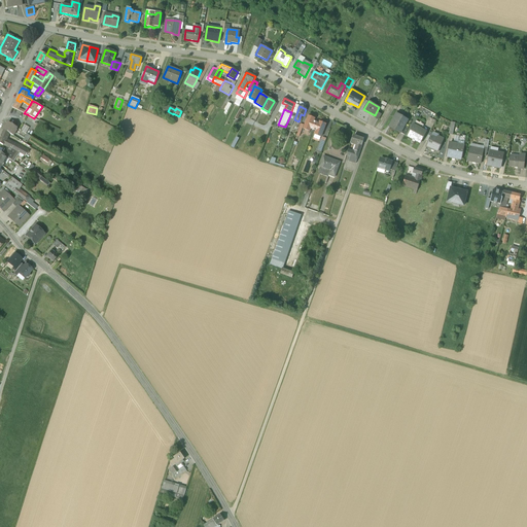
[(292,125),(294,119),(296,114),(291,112),(289,117),(287,123),(292,125)]
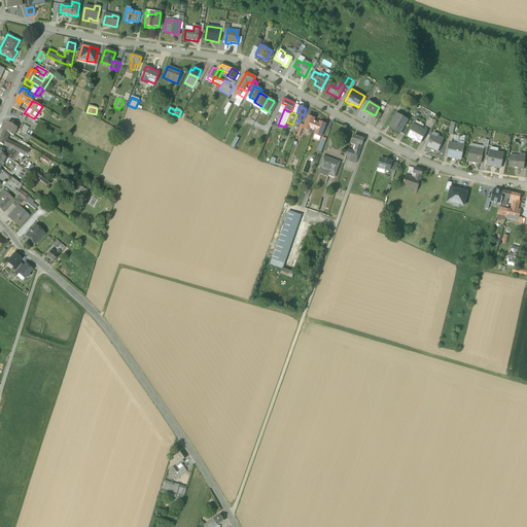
[(408,119),(396,114),(389,127),(400,133),(405,126),(408,119)]
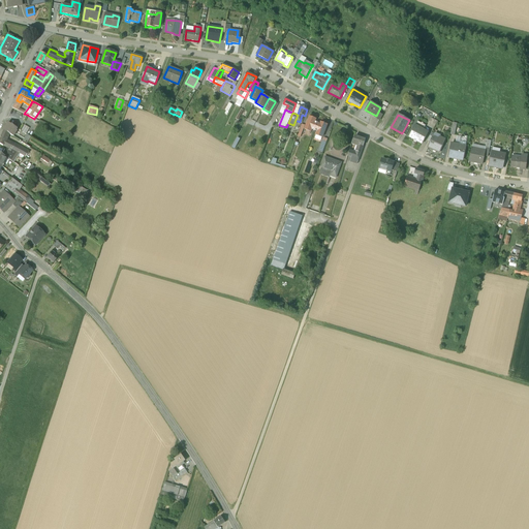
[(316,119),(309,117),(304,129),(311,132),(312,129),(314,130),(317,123),(315,122),(316,119)]
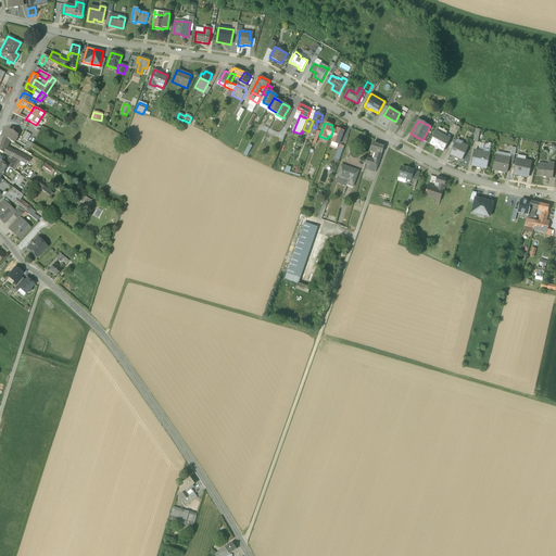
[(447,131),(439,127),(436,134),(443,138),(444,137),(447,131)]
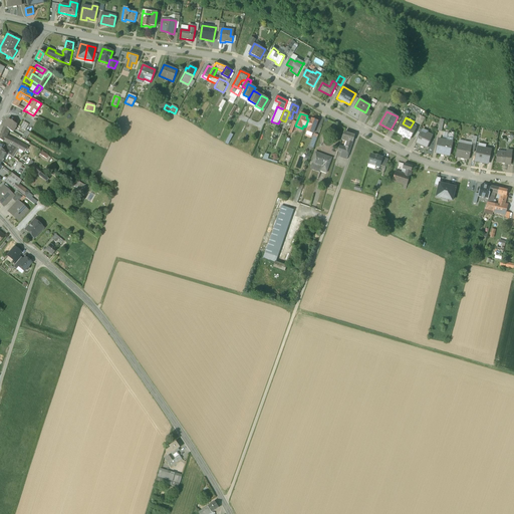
[(16,124),(8,119),(3,126),(8,130),(11,132),(13,129),(14,130),(15,129),(16,127),(15,126),(16,124)]
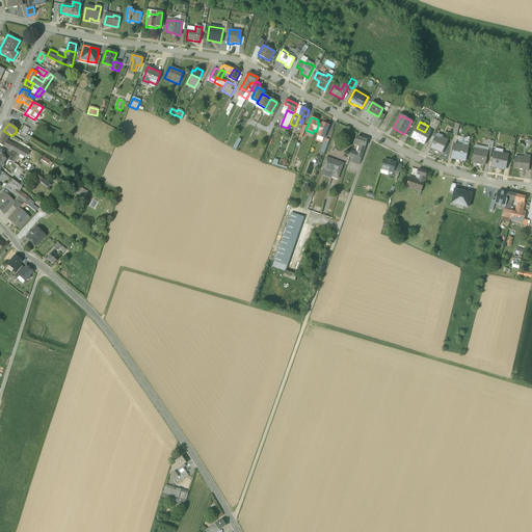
[(322,125),(319,124),(316,131),(319,132),(318,136),(324,138),(329,126),(322,124),(322,125)]
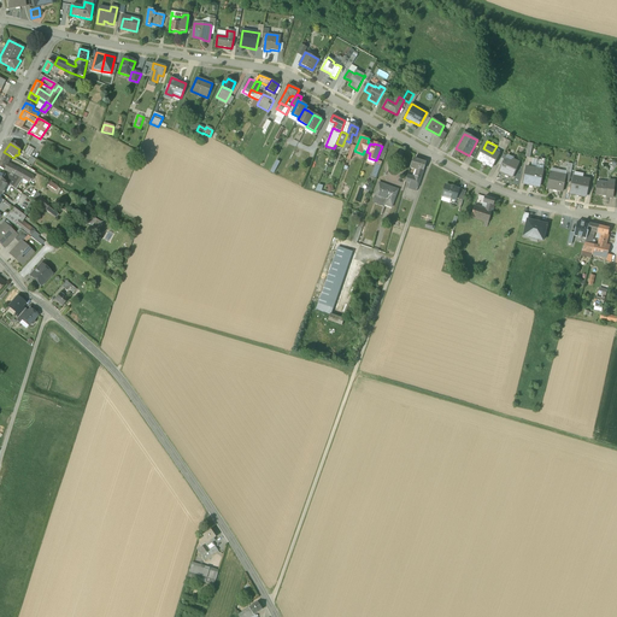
[(34,150),(28,146),(24,152),(30,156),(34,150)]
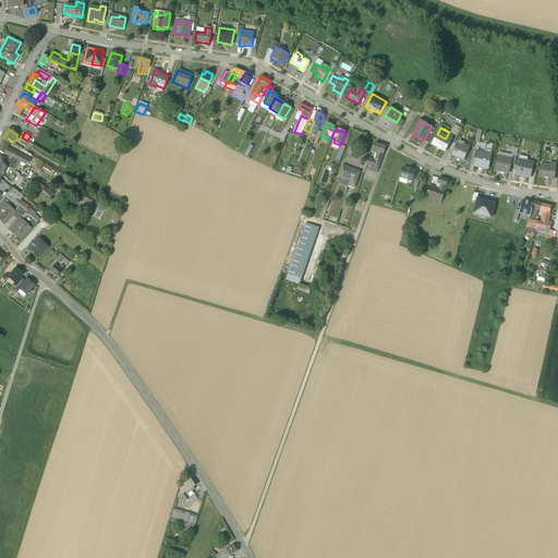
[(445,138),(437,134),(432,145),(445,152),(451,140),(446,137),(445,138)]
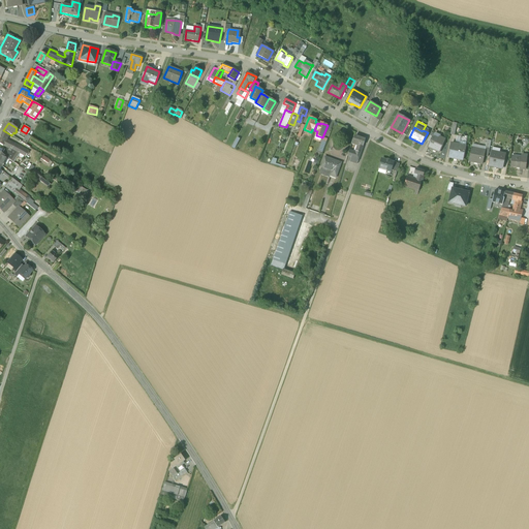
[(8,133),(3,130),(0,137),(0,144),(3,146),(3,145),(8,148),(11,144),(6,141),(5,139),(8,133)]
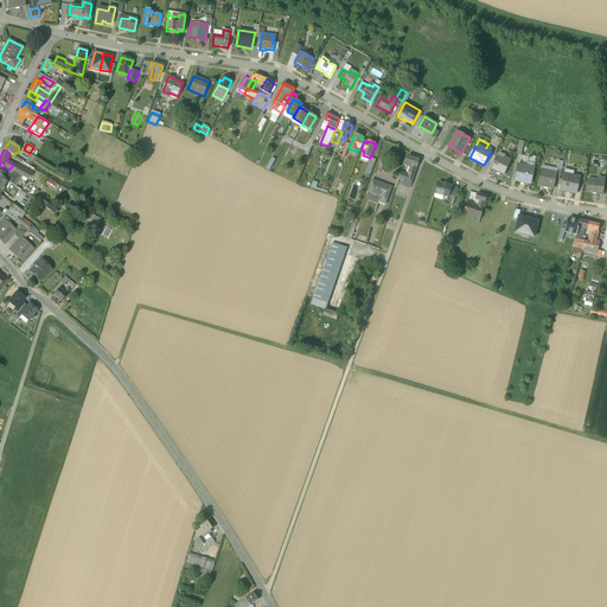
[(13,155),(24,163),(25,163),(29,158),(18,152),(17,153),(16,152),(13,155)]
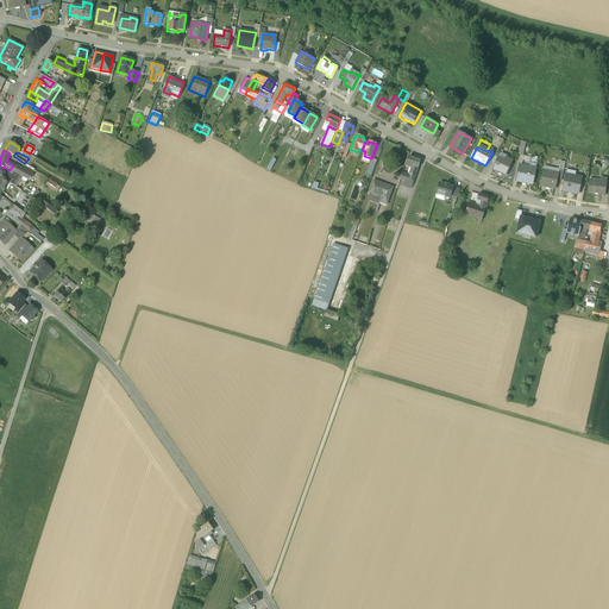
[(35,157),(30,155),(29,158),(25,163),(30,165),(35,157)]
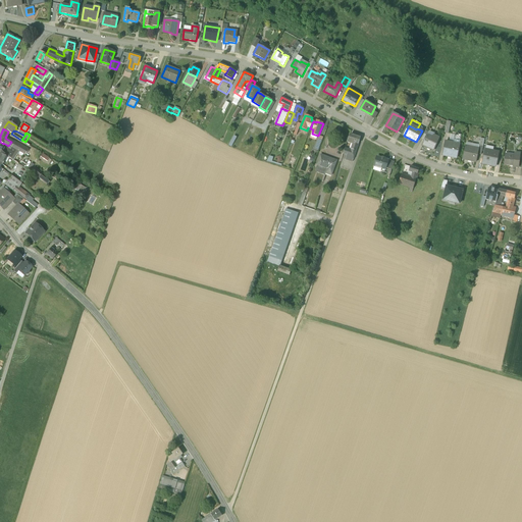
[(462,135),(455,134),(453,143),(460,145),(462,135)]
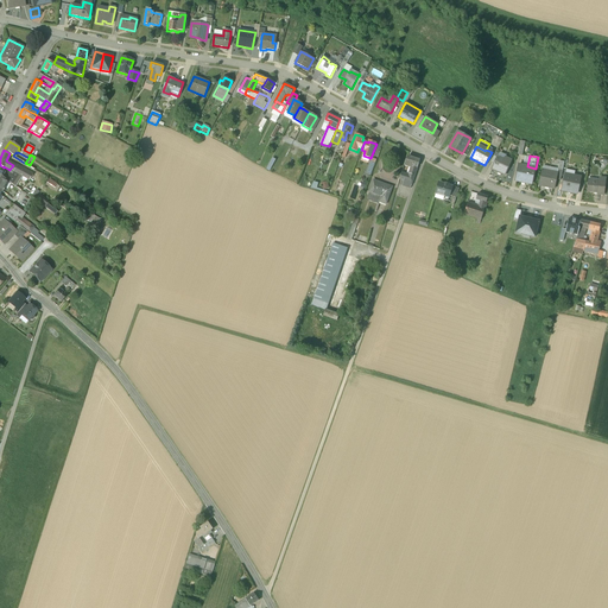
[(419,160),(407,157),(404,165),(411,168),(409,173),(415,176),(419,160)]
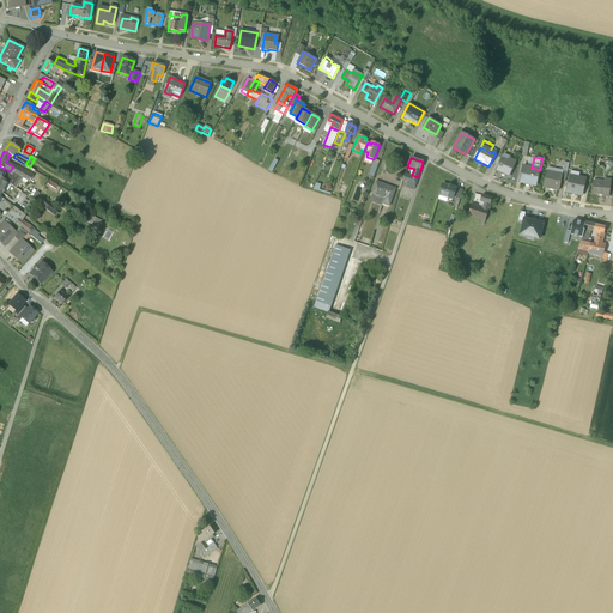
[(508,162),(502,158),(501,161),(498,165),(497,169),(496,171),(509,177),(516,162),(509,159),(508,162)]
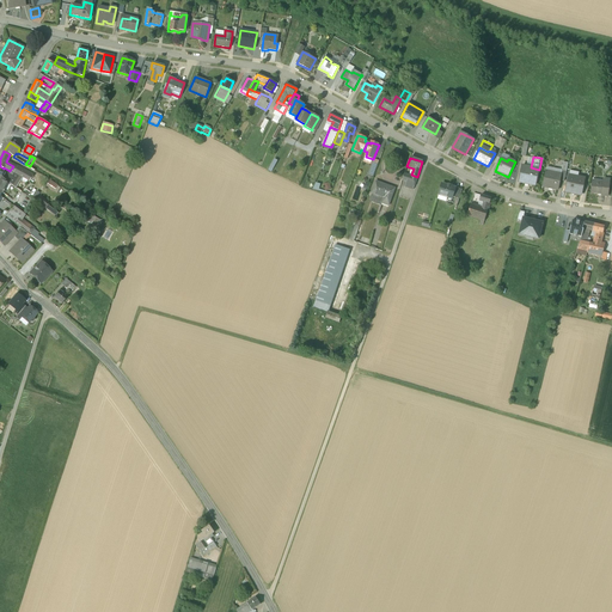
[(29,169),(23,165),(20,170),(18,175),(23,177),(24,177),(26,173),(29,169)]
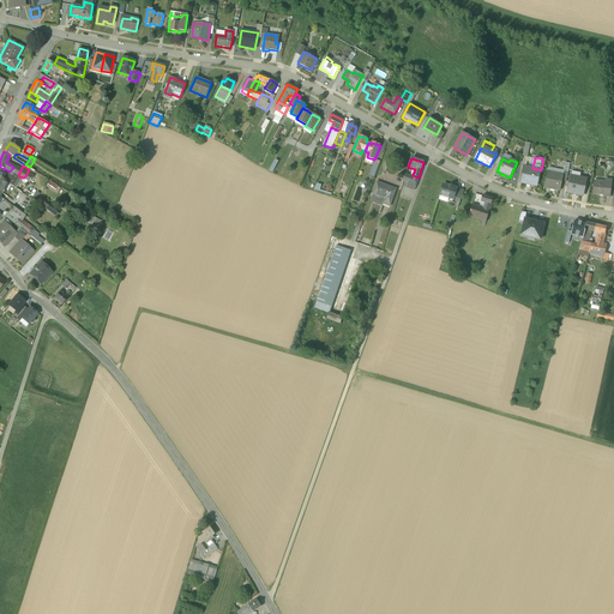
[(533,168),(524,167),(521,182),(536,186),(541,170),(533,168)]
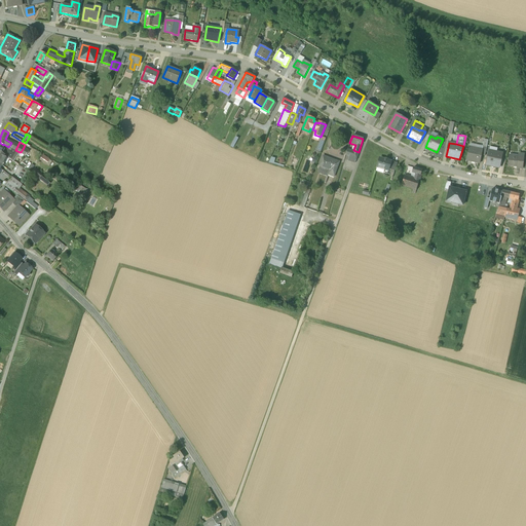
[(3,154),(6,156),(13,161),(20,152),(15,150),(8,147),(3,154)]
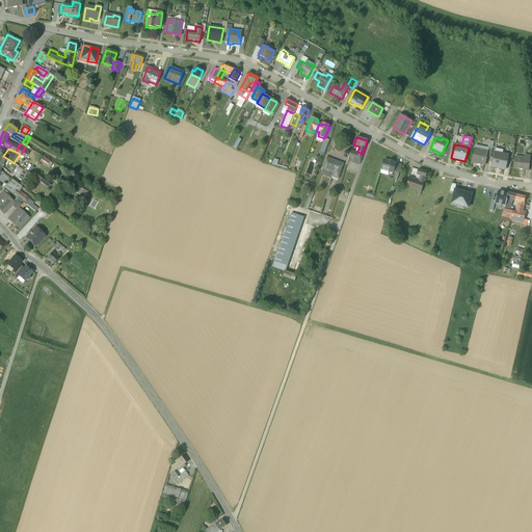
[(482,152),(474,150),(472,162),(485,165),(486,157),(487,152),(487,151),(483,151),(482,152)]
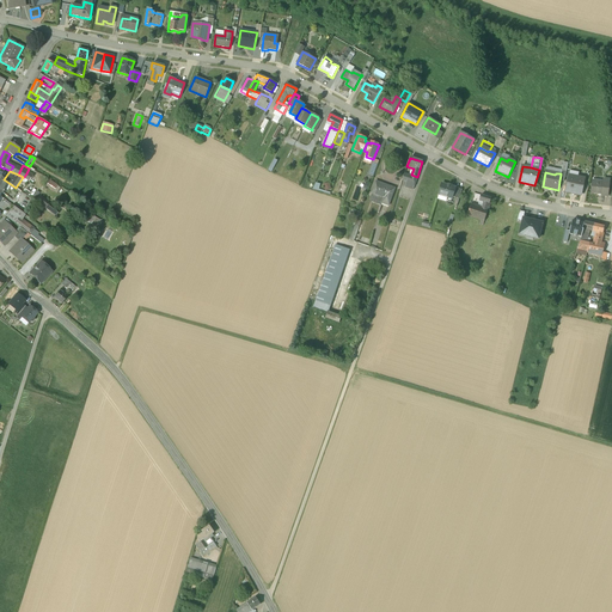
[(411,176),(404,173),(403,179),(407,181),(407,183),(415,187),(415,184),(417,177),(411,175),(411,176)]
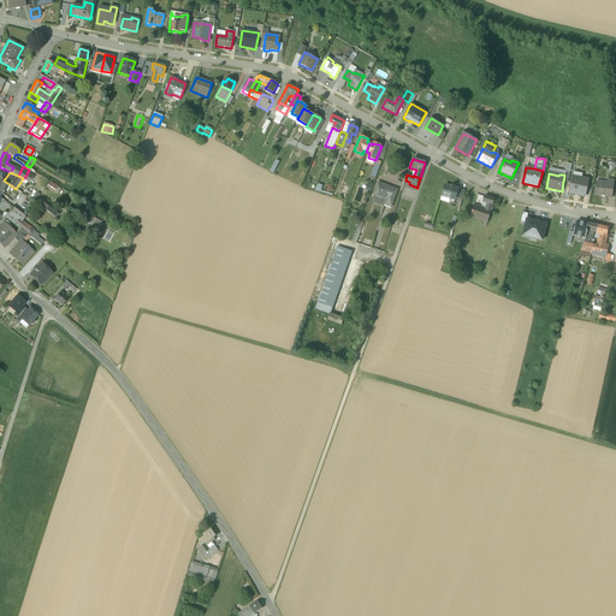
[(580,178),(573,177),(569,193),(585,196),(588,179),(580,178)]
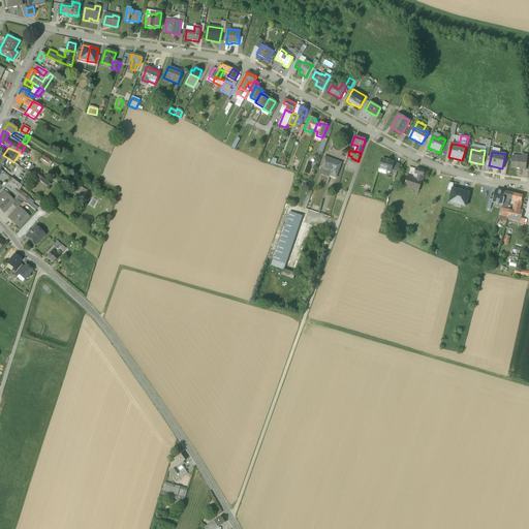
[(527,156),(512,154),(510,166),(520,168),(520,169),(525,169),(527,156)]
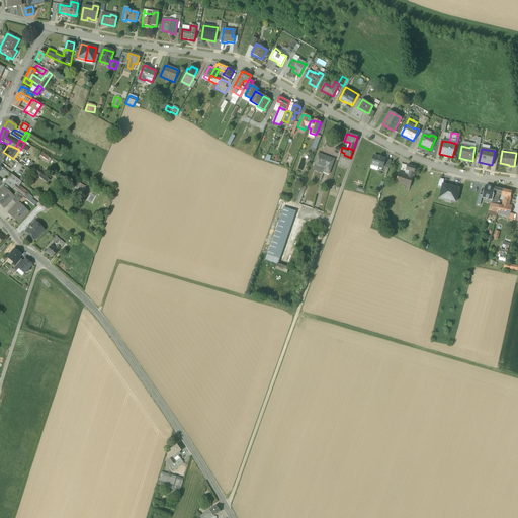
[(38,158),(46,162),(49,157),(41,153),(38,158)]
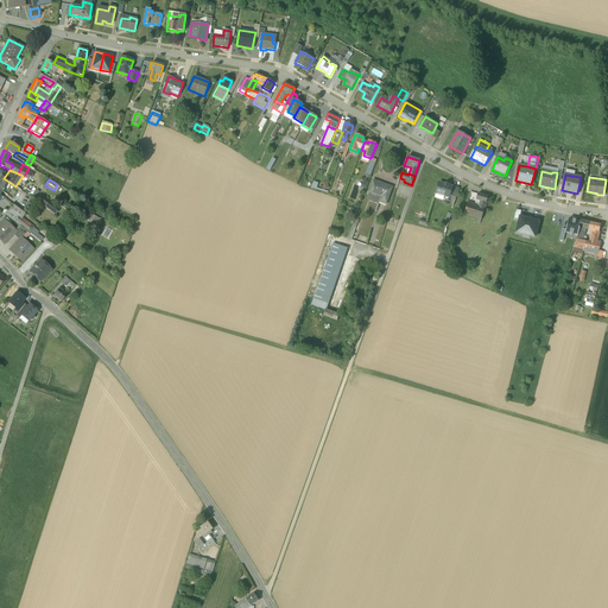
[(392,188),(373,181),(369,192),(381,197),(379,202),(386,204),(392,188)]
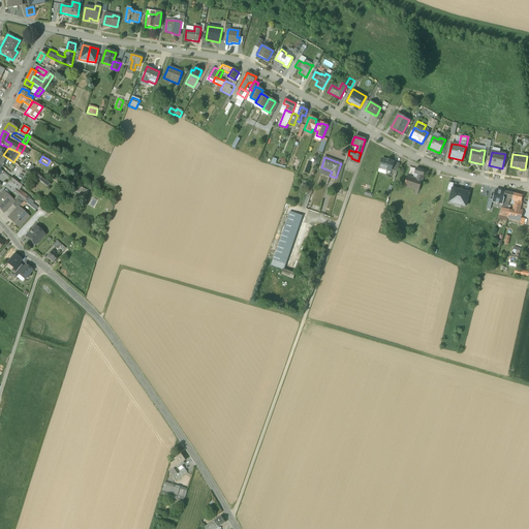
[(386,160),(381,159),(379,167),(391,172),(392,169),(394,162),(390,161),(391,160),(387,159),(386,160)]
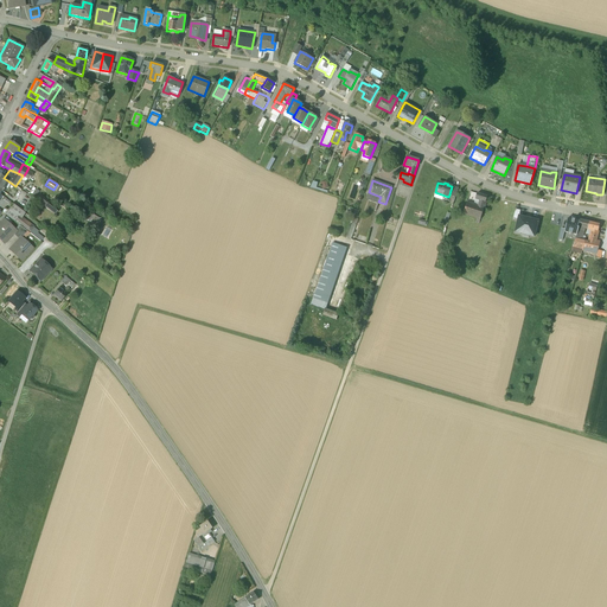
[(478,193),(477,193),(477,197),(475,199),(478,200),(478,202),(479,203),(479,206),(477,211),(483,212),(487,197),(478,193)]
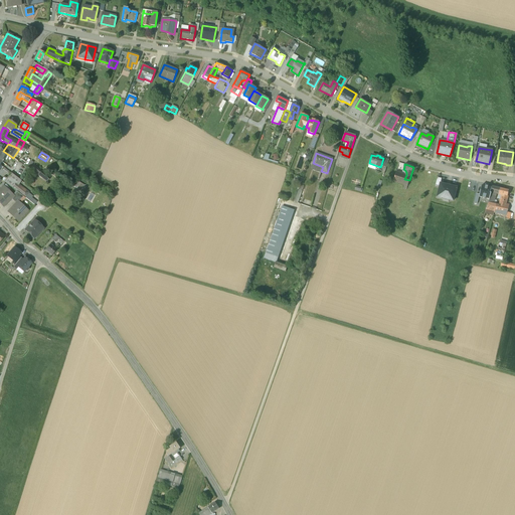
[(50,177),(34,165),(30,169),(47,182),(50,177)]
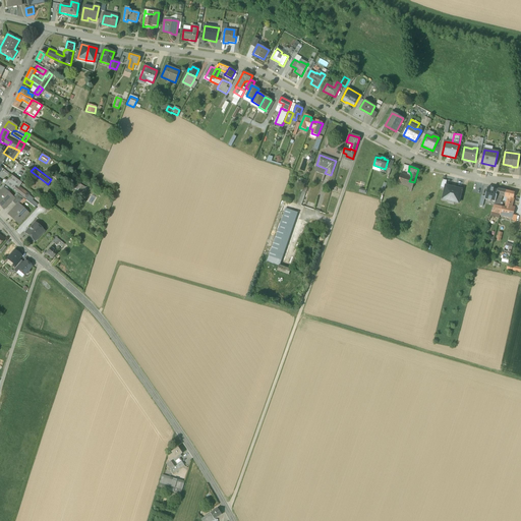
[(0,177),(0,180),(4,184),(11,175),(8,173),(5,171),(2,175),(0,177)]
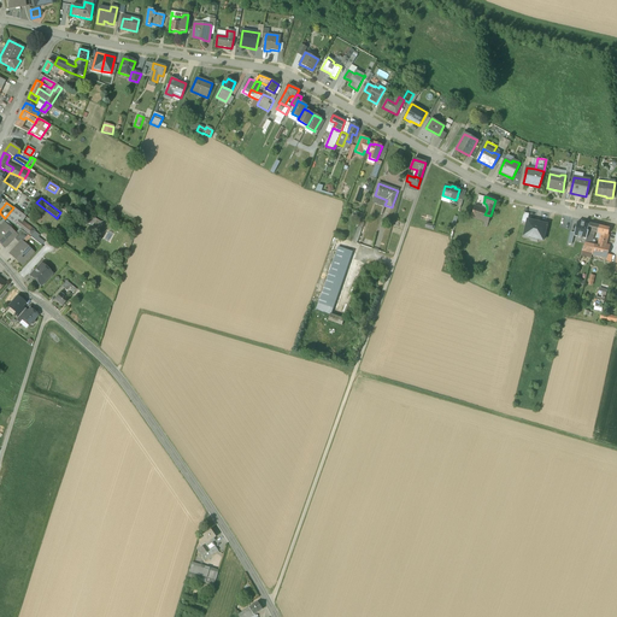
[(481,209),(475,206),(471,218),(485,222),(488,223),(491,216),(485,215),(487,210),(485,209),(481,209)]
